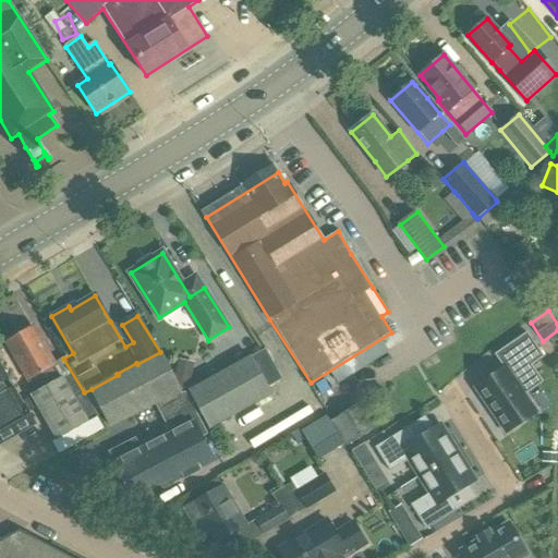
[(33,327),(7,342),(29,381),(37,391),(31,395),(32,397),(38,408),(58,440),(52,444),(59,455),(105,428),(98,416),(84,392),(63,359),(55,364),(33,327)]
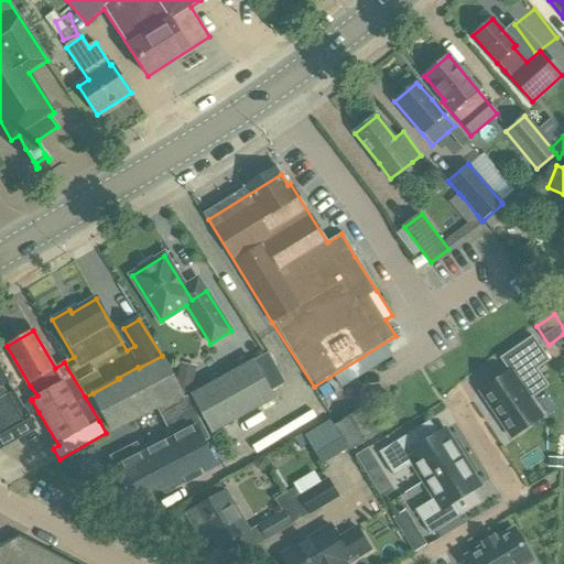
[(533,337),(500,359),(509,372),(479,392),(510,438),(541,418),(518,382),(549,361),(533,337)]
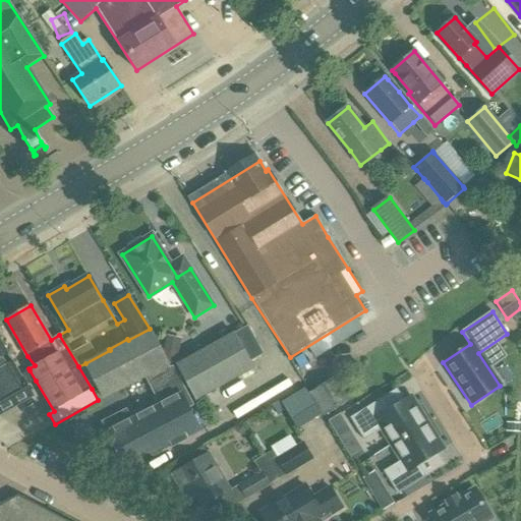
[(169,365),(150,329),(128,340),(110,350),(85,363),(104,399),(145,378),(153,373),(169,365)]
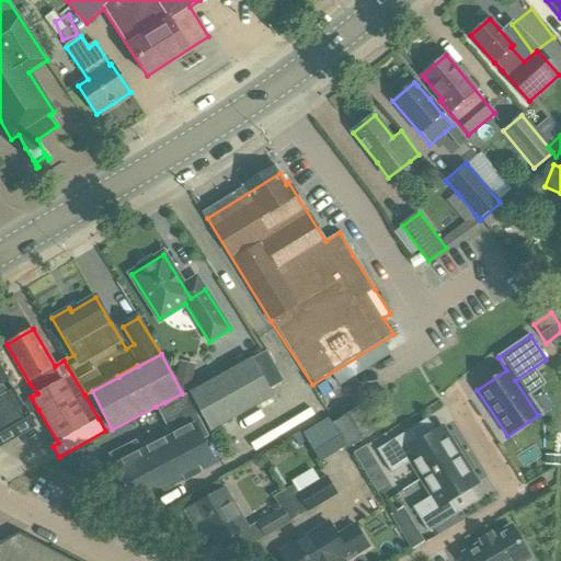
[(272,396),(251,357),(190,392),(191,395),(189,396),(194,405),(196,404),(212,431),(272,396)]
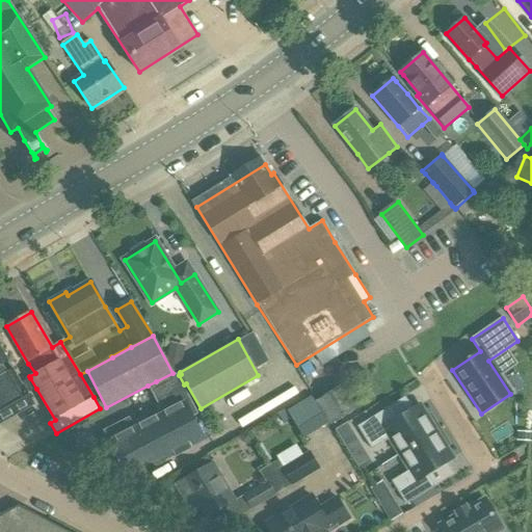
[(0,425),(34,405),(26,392),(24,388),(23,388),(21,384),(14,371),(9,373),(4,364),(8,362),(0,347),(0,425)]
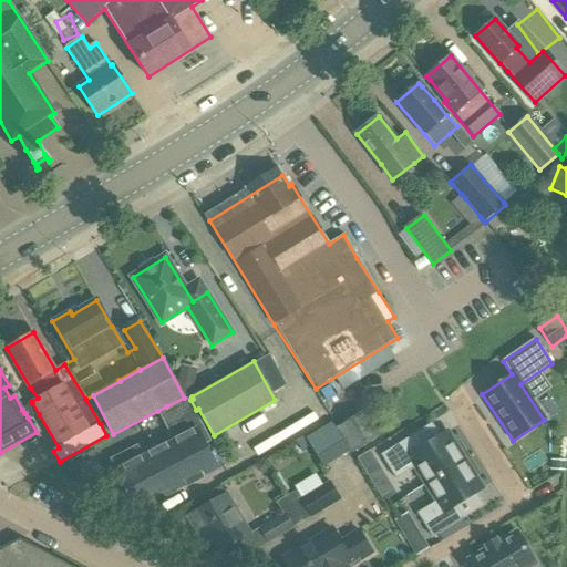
[(210,441),(195,411),(196,410),(191,400),(188,401),(187,399),(168,409),(166,406),(157,411),(173,441),(115,471),(135,507),(175,486),(177,490),(220,466),(212,451),(206,453),(203,446),(210,441)]
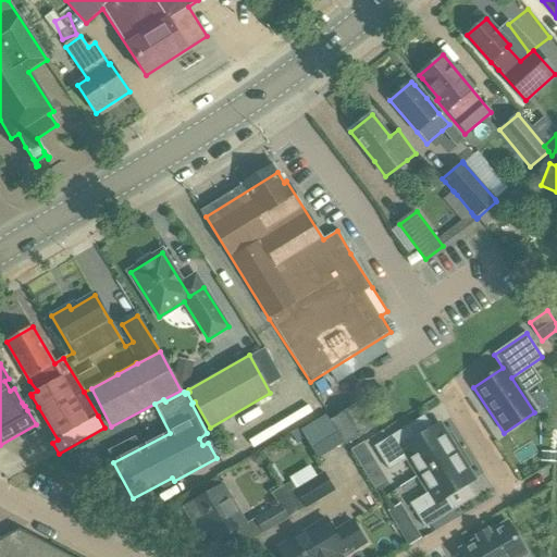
[(360,406),(334,422),(347,446),(374,431),(360,406)]
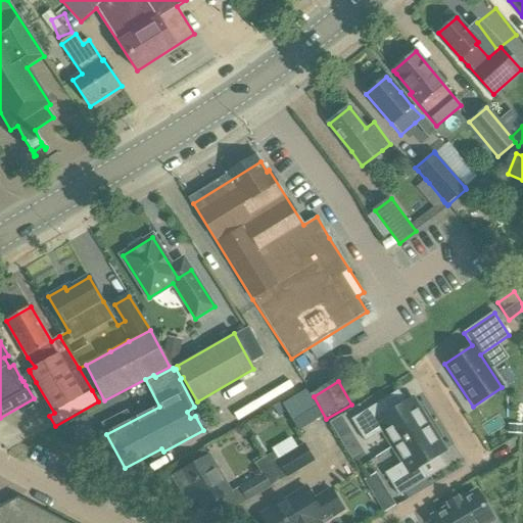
[(392,447),(432,422),(423,408),(420,410),(413,398),(388,414),(380,401),(351,420),(366,442),(383,432),(392,447)]
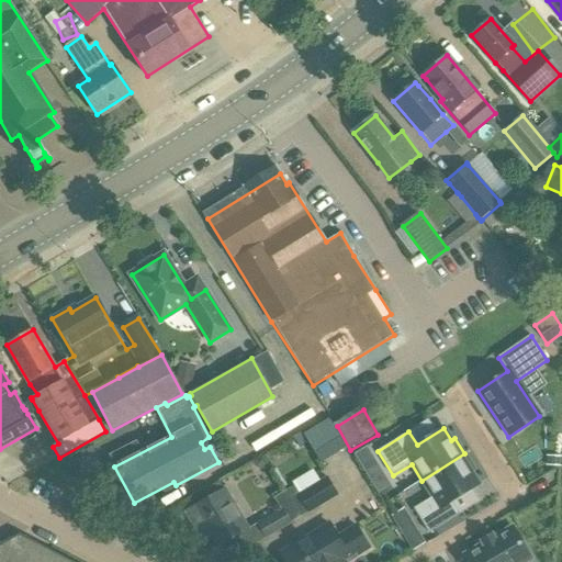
[(355,457),(371,483),(382,475),(368,450),(355,457)]
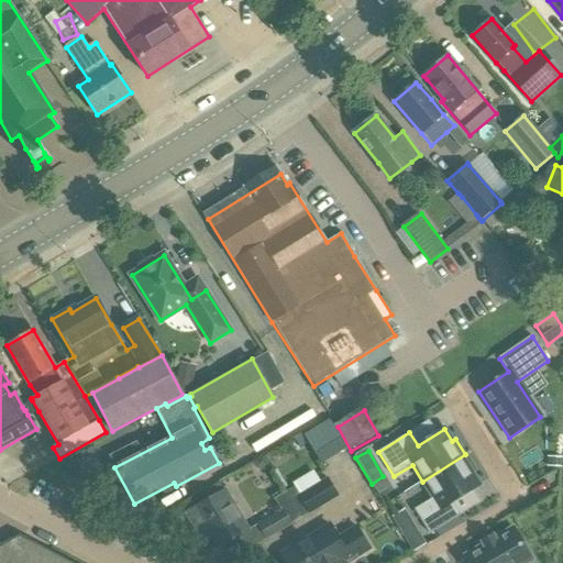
[(475,471),(465,454),(422,482),(433,498),(415,510),(430,534),(461,515),(452,501),(479,485),(472,473),(475,471)]
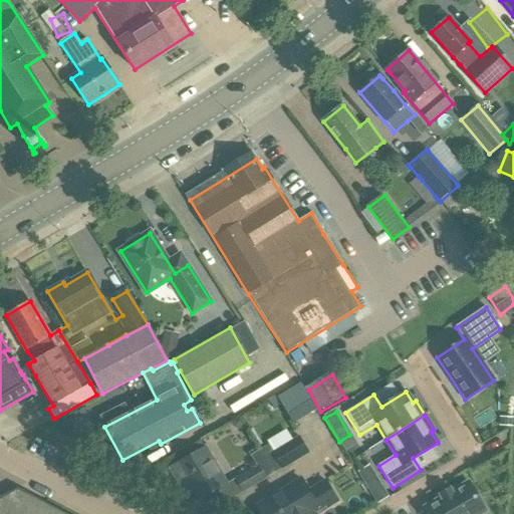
[(241,429),(246,427),(240,416),(230,422),(233,428),(241,429)]
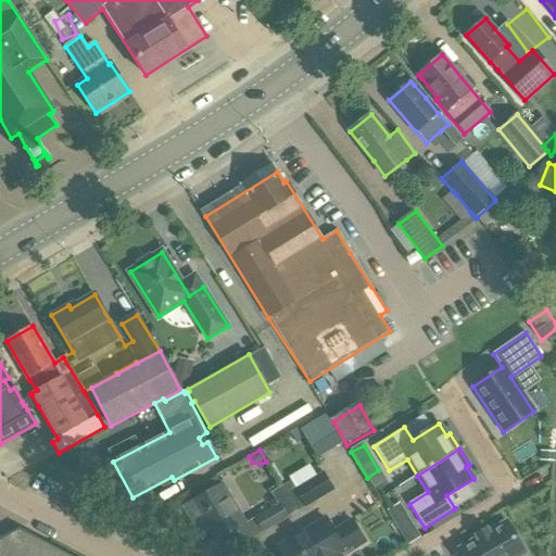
[(292,481),(282,487),(298,512),(305,506),(333,490),(323,474),(317,477),(297,490),(292,481)]
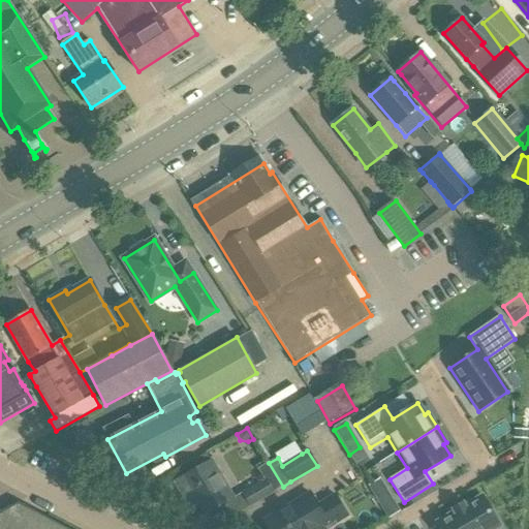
[(342,471),(361,487),(371,474),(353,459),(342,471)]
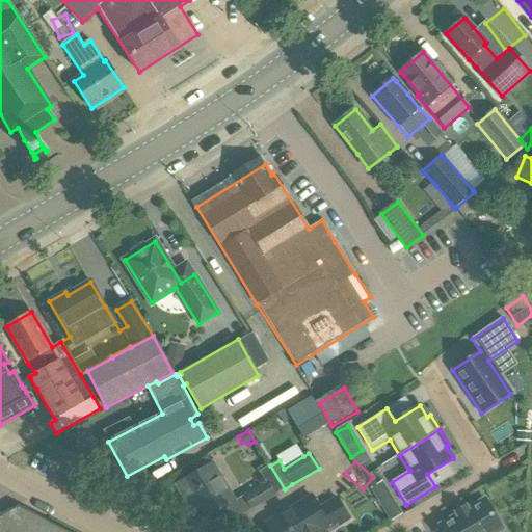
[(212,463),(176,485),(190,508),(204,500),(213,514),(235,501),(212,463)]
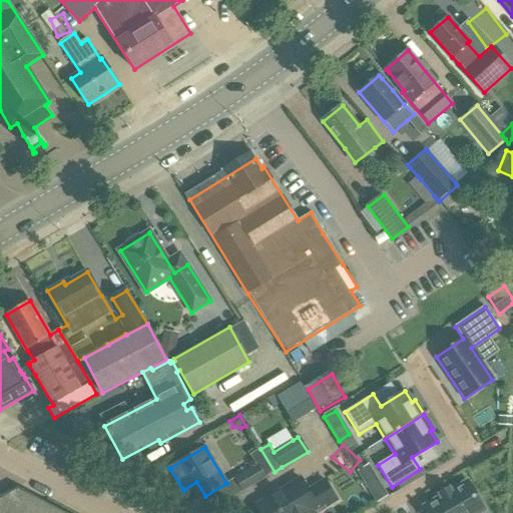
[(275,472),(261,449),(250,455),(258,466),(235,479),(242,491),(275,472)]
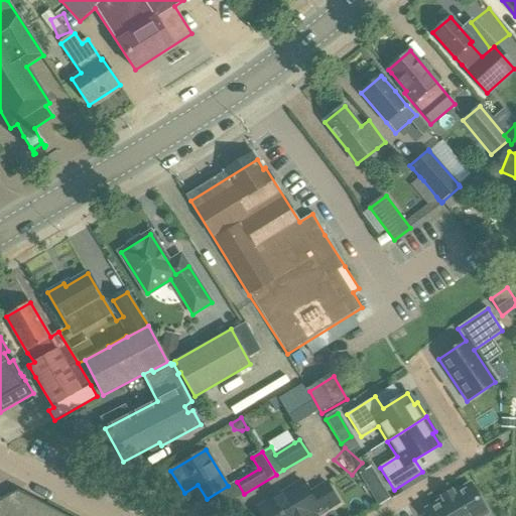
[(387,494),(378,480),(368,487),(376,501),(387,494)]
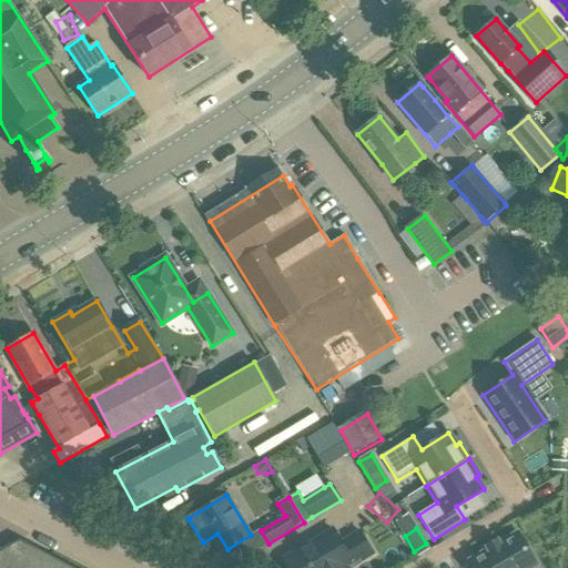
[(285,558),(290,567),(350,567),(353,567),(373,555),(359,531),(341,544),(333,530),(285,558)]
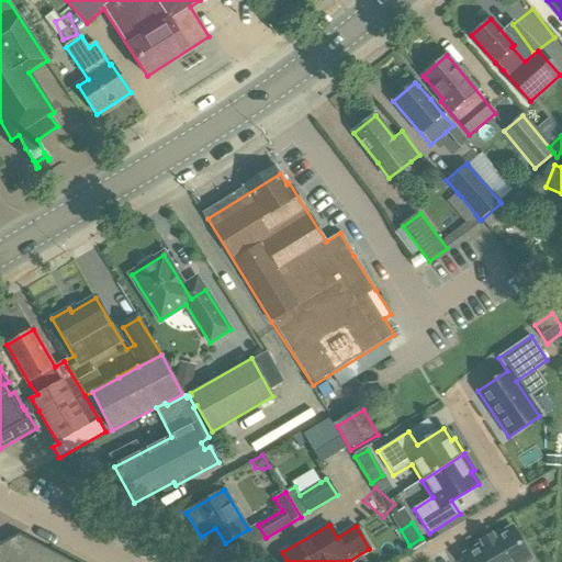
[(512,527),(464,554),(468,561),(526,561),(530,560),(512,527)]
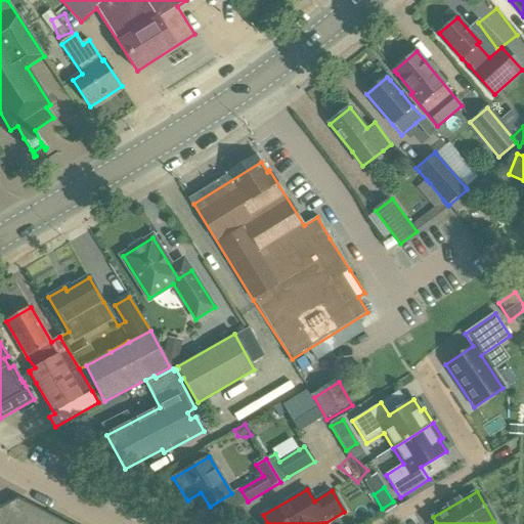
[(0,510),(0,523),(66,523),(19,499),(0,510)]
